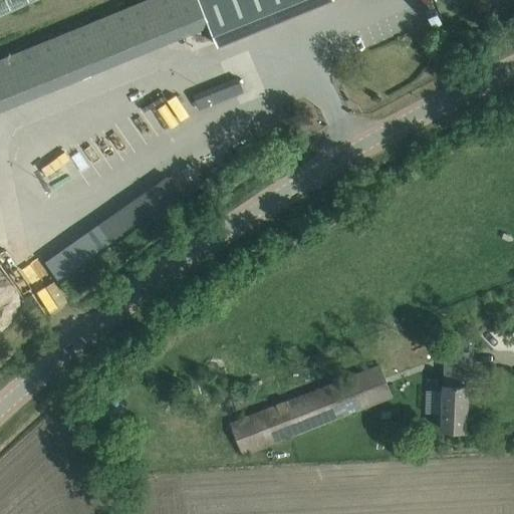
[(0,0),(0,14),(31,0),(0,0)]
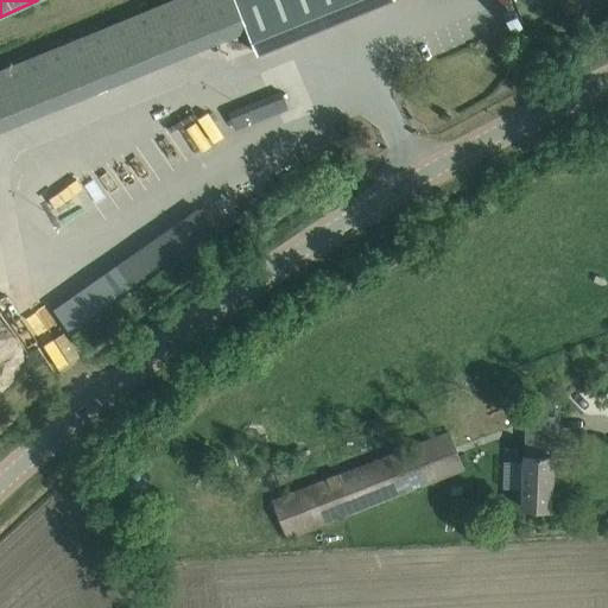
[(235,0),(248,30),(258,55),(391,0),(235,0)]
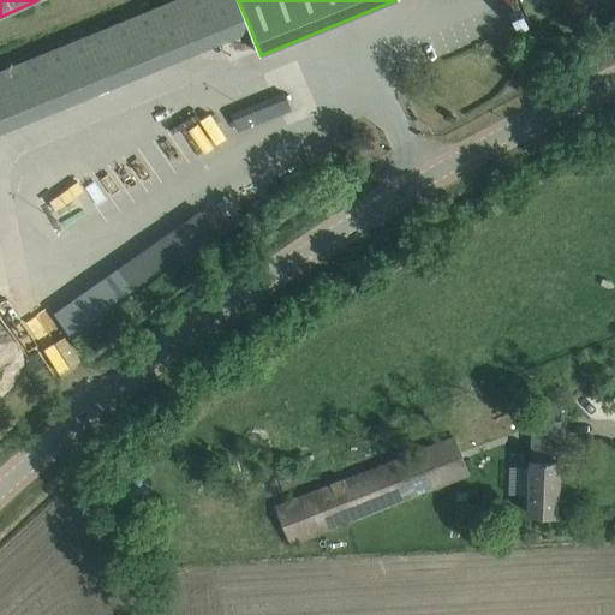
[(206,206),(109,279),(126,300),(222,228),(206,206)]
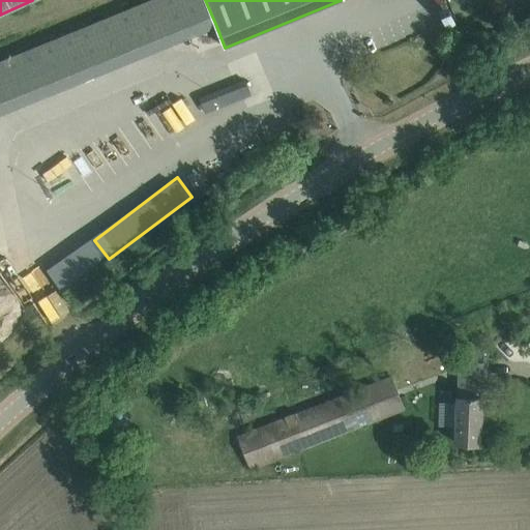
[(50,321),(68,310),(57,290),(38,301),(50,321)]
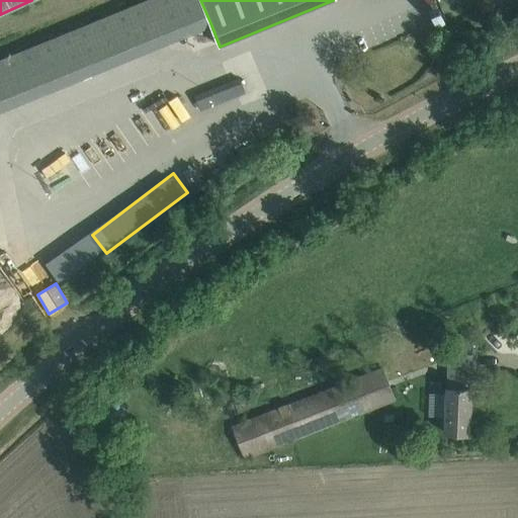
[(472,370),(472,354),(447,353),(444,432),(469,433),(471,390),(466,390),(466,370),(472,370)]
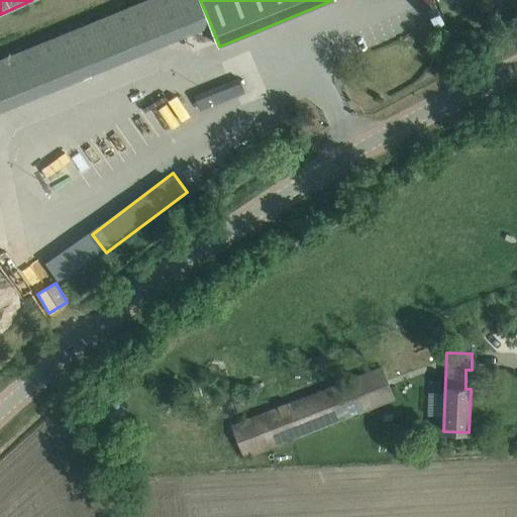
[(381,368),(231,426),(243,458),(393,400),(381,368)]
